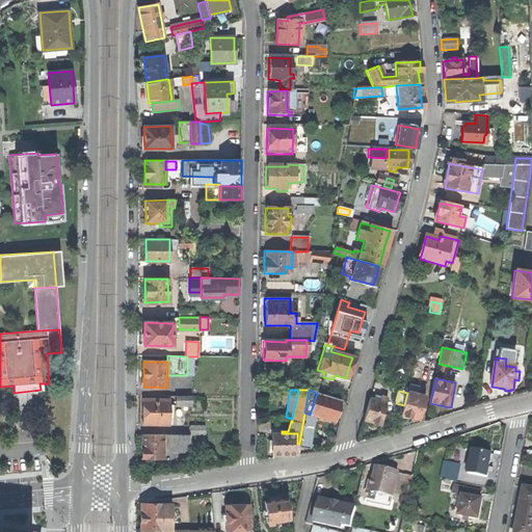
[(310,415),(314,416),(331,421),(335,422),(338,411),(341,400),(317,393),(310,415)]
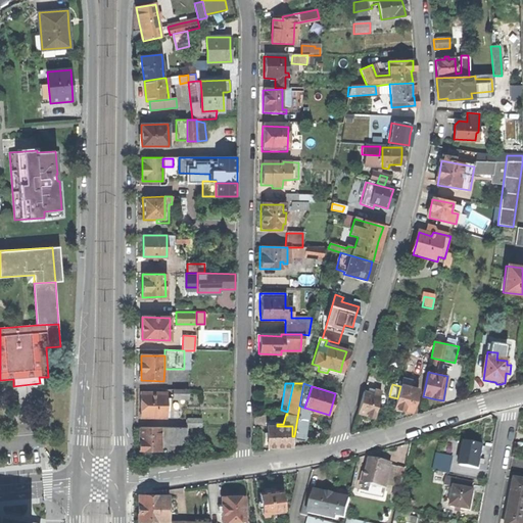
[(419,391),(400,386),(397,398),(394,410),(397,411),(396,413),(399,414),(403,415),(405,413),(413,415),(419,391)]
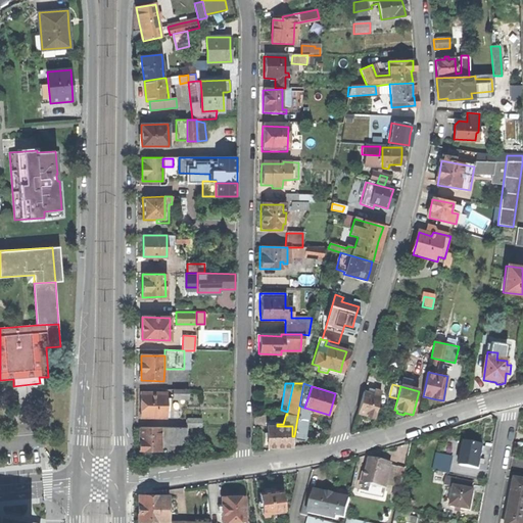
[(173,389),(173,398),(188,397),(188,389),(173,389)]
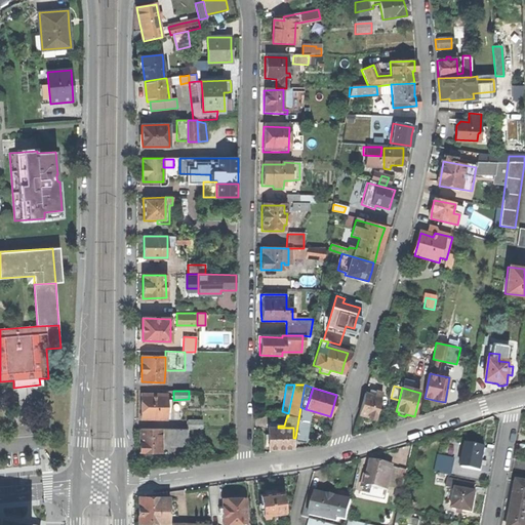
[(359,416),(375,420),(384,394),(377,392),(376,397),(366,394),(362,406),(359,416)]
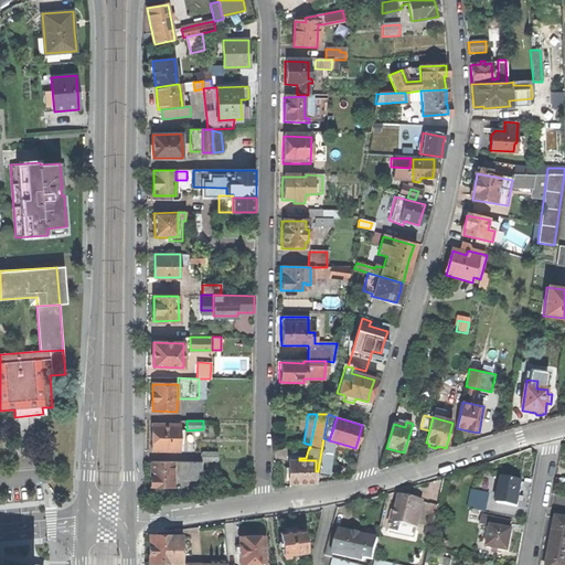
[(151,450),(180,450),(180,425),(151,424),(151,439),(151,450)]
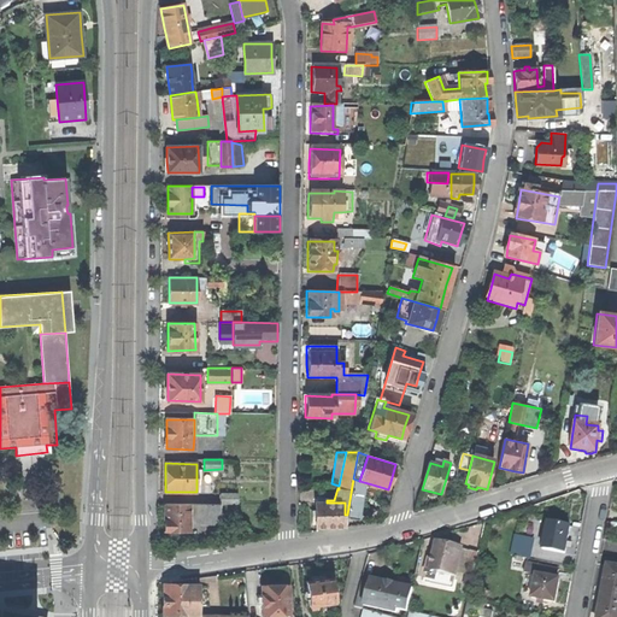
[(359,481),(353,479),(347,515),(347,518),(358,519),(363,493),(364,486),(364,482),(359,481)]
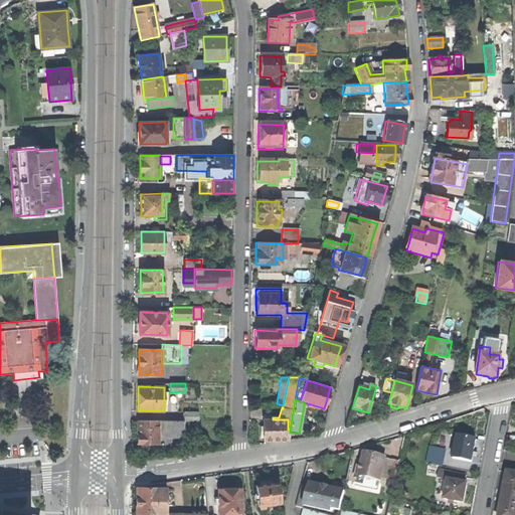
[(320,410),(321,407),(304,402),(304,405),(320,410)]
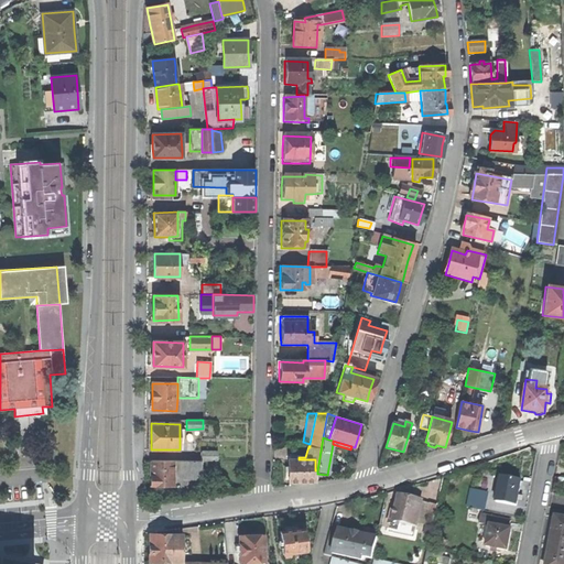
[(202,452),(202,462),(217,462),(217,452),(202,452)]
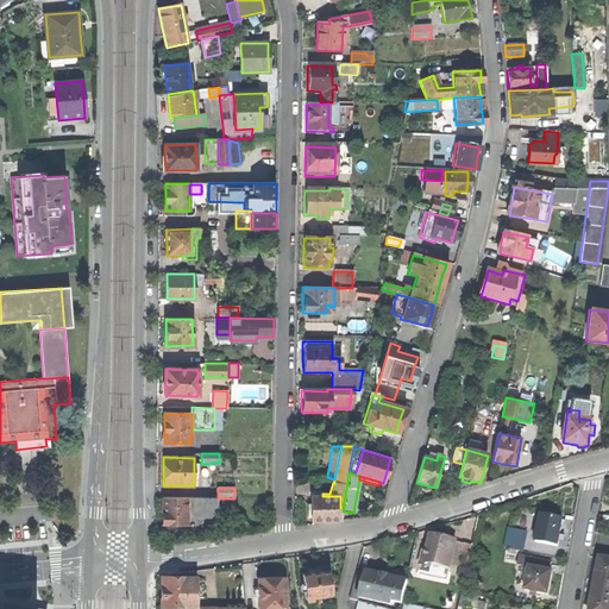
[(340,520),(340,508),(340,496),(322,496),(318,497),(312,497),(312,504),(312,518),(313,521),(340,520)]
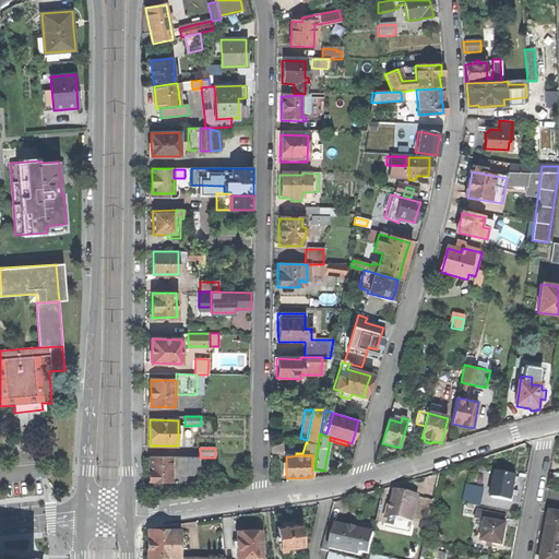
[(171,474),(171,456),(150,456),(150,472),(150,482),(171,483),(171,474)]
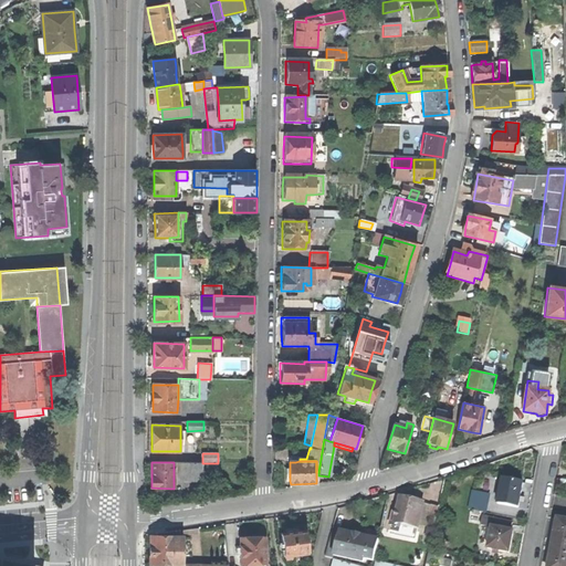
[(202,463),(174,462),(174,480),(202,480),(202,463)]
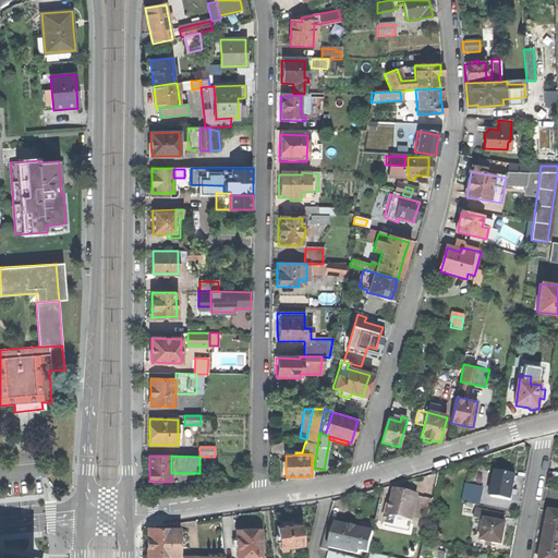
[(492,499),(511,502),(513,488),(516,478),(497,474),(492,499)]
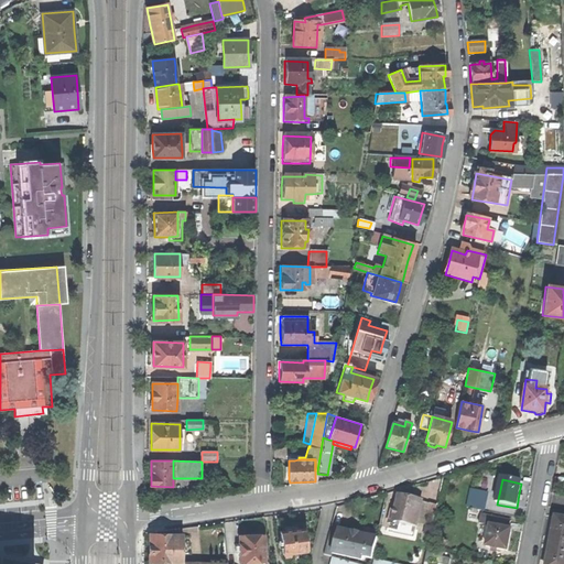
[(441,503),(448,505),(452,490),(444,488),(441,503)]
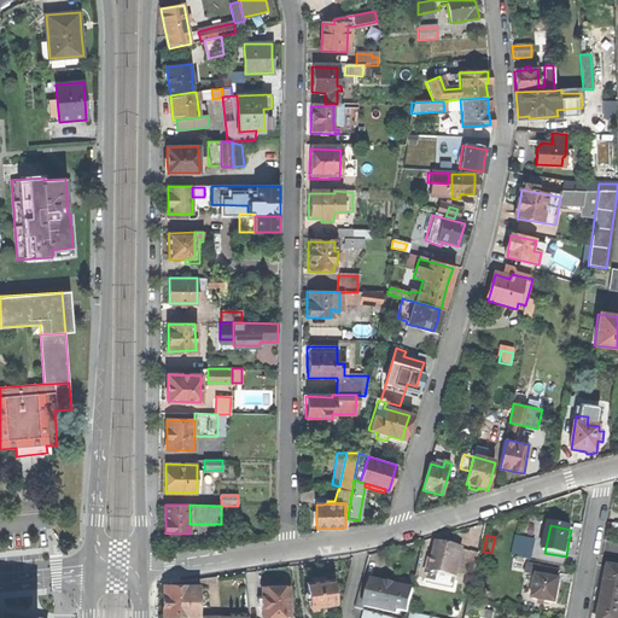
[(537,548),(522,544),(519,553),(535,557),(537,548)]
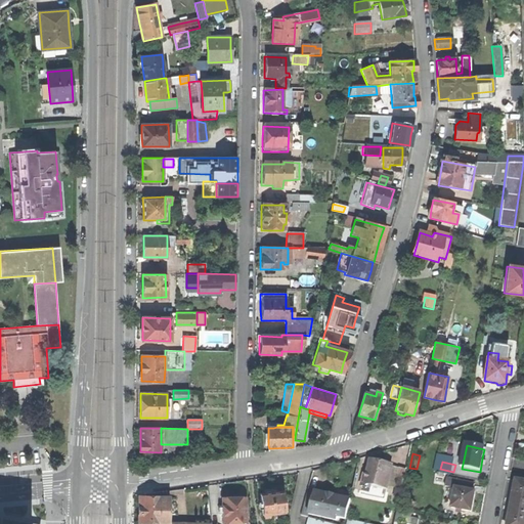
[(362,484),(387,488),(392,466),(381,464),(372,463),(367,475),(364,475),(362,484)]
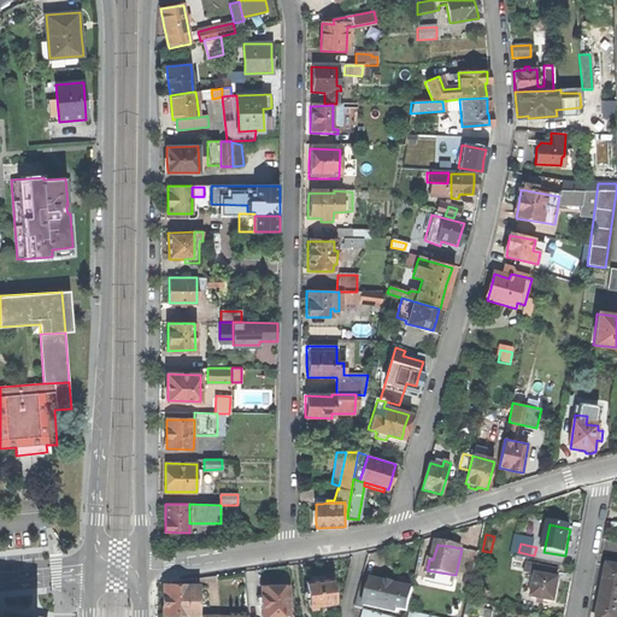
[(479,553),(470,551),(464,573),(472,575),(479,553)]
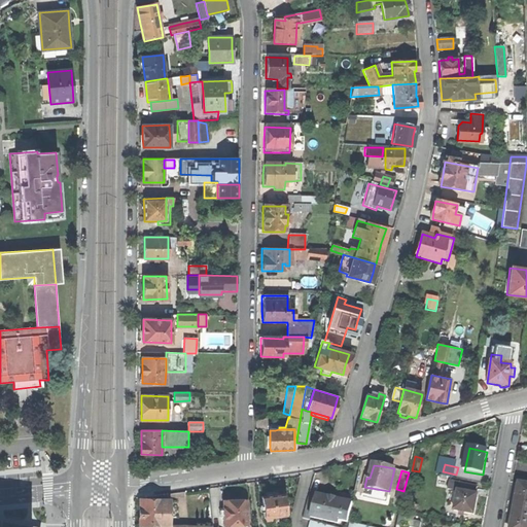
[(511,526),(526,526),(526,486),(519,485),(517,497),(511,526)]
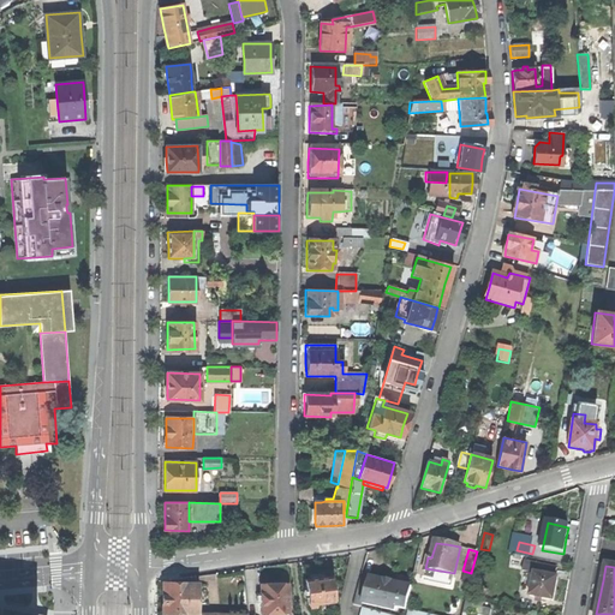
[(363,575),(354,608),(363,610),(364,605),(395,613),(396,609),(406,610),(411,590),(392,585),(393,581),(384,579),(384,583),(377,581),(370,580),(371,578),(363,575)]
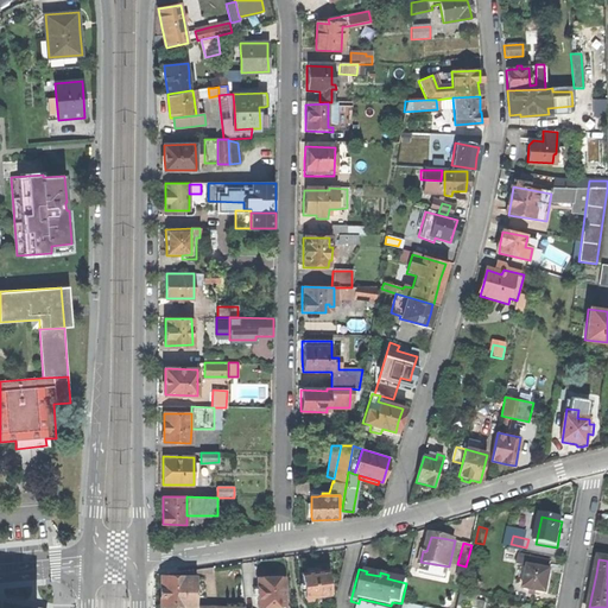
[(524,591),(548,596),(550,584),(552,574),(529,569),(524,591)]
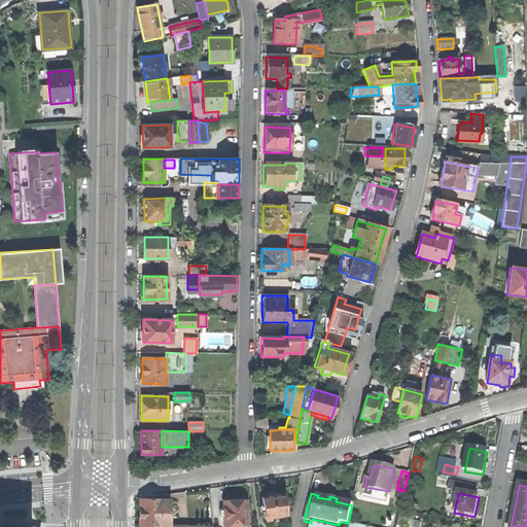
[(265,520),(286,516),(283,495),(274,496),(261,498),(265,520)]
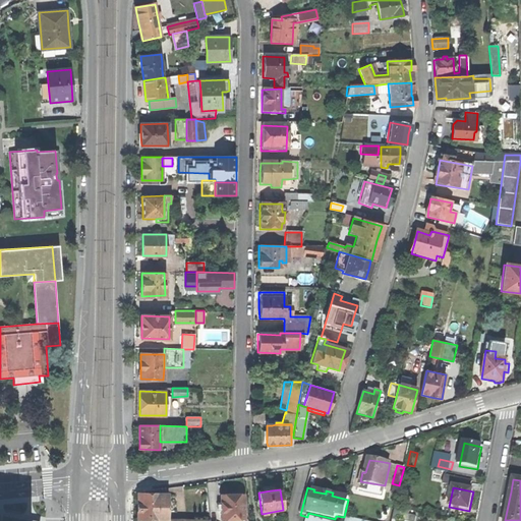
[(139,520),(168,520),(168,495),(139,495),(139,508),(139,520)]
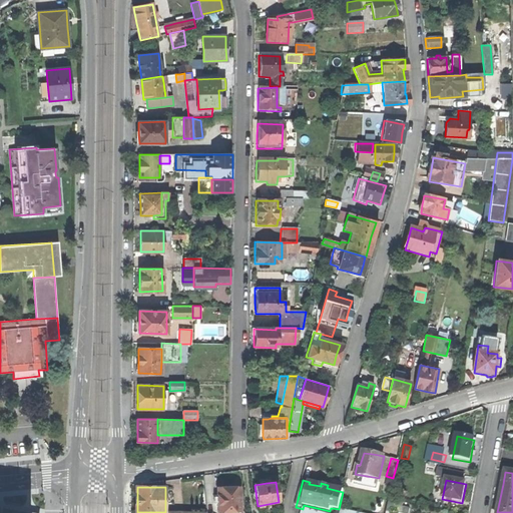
[(228,489),(218,489),(218,512),(240,512),(240,489),(228,489)]
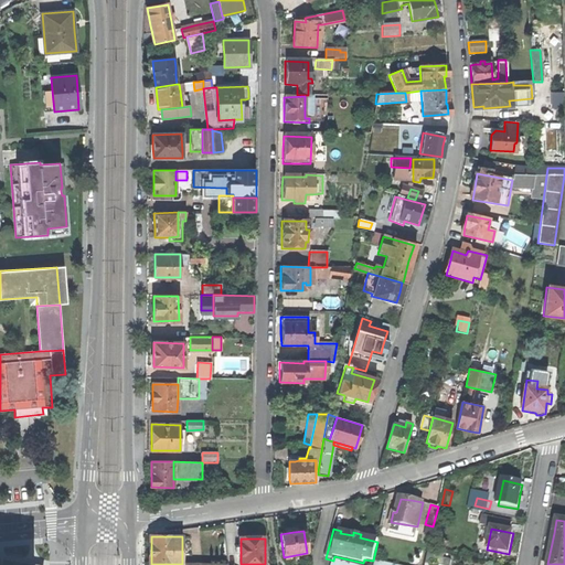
[(433,562),(448,564),(451,556),(435,553),(433,562)]
